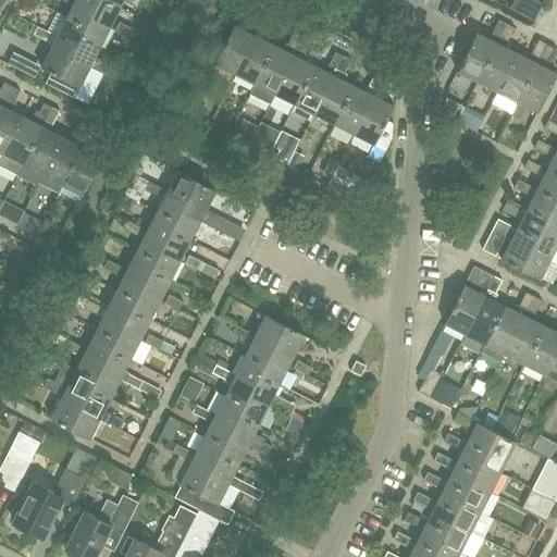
[(96,7),(82,0),(74,0),(65,16),(86,27),(81,37),(100,47),(110,27),(90,17),(96,7)]
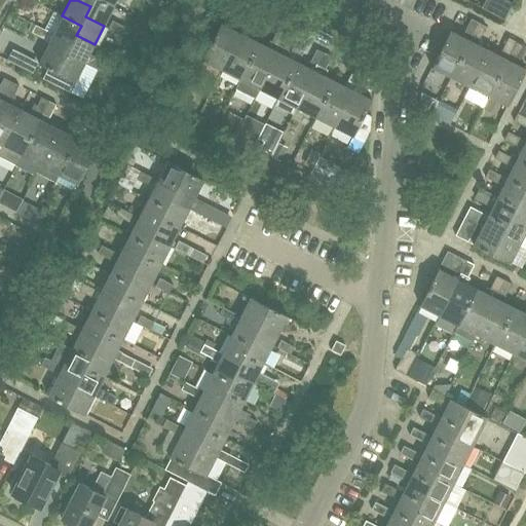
[(104,26),(113,7),(100,0),(77,0),(90,6),(85,16),(104,26)]
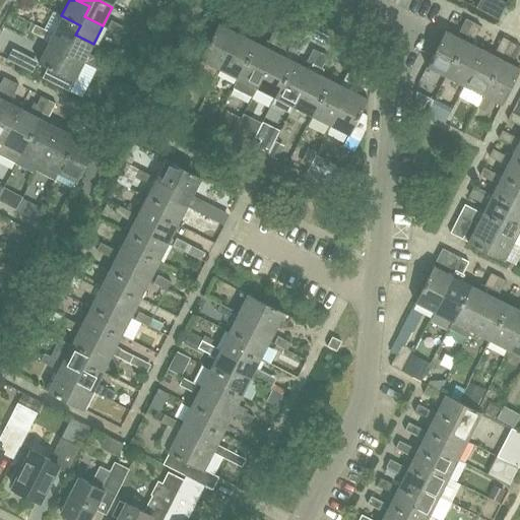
[(88,54),(93,44),(75,35),(80,25),(61,15),(53,11),(44,29),(71,43),(65,53),(84,62),(83,63),(119,81),(123,73),(93,58),(93,57),(88,54)]
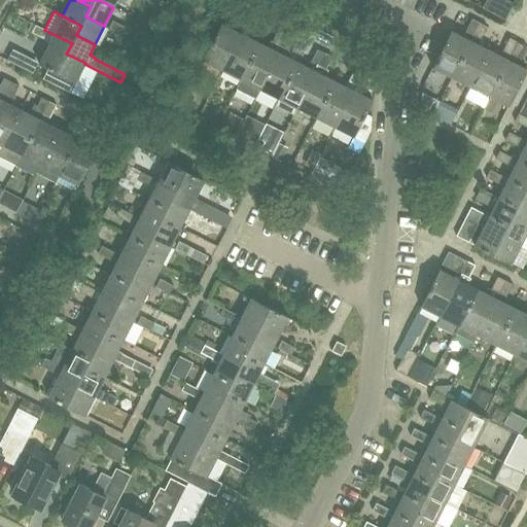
[(242,28),(248,14),(241,11),(234,25),(242,28)]
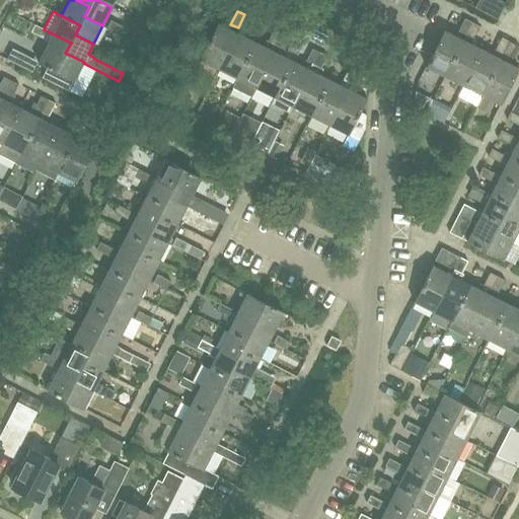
[(244,14),(238,27),(245,31),(251,18),(244,14)]
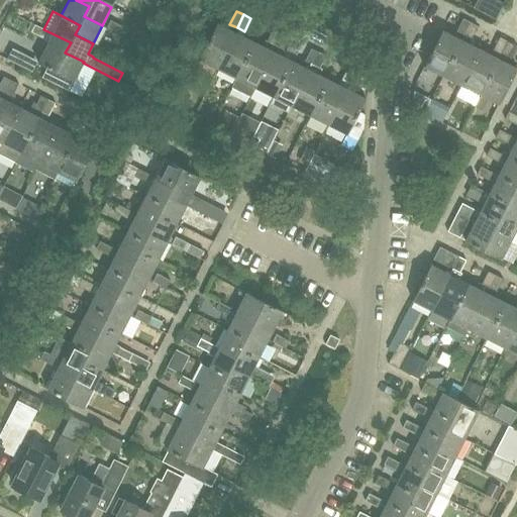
[(454,31),(462,35),(470,21),(461,18),(454,31)]
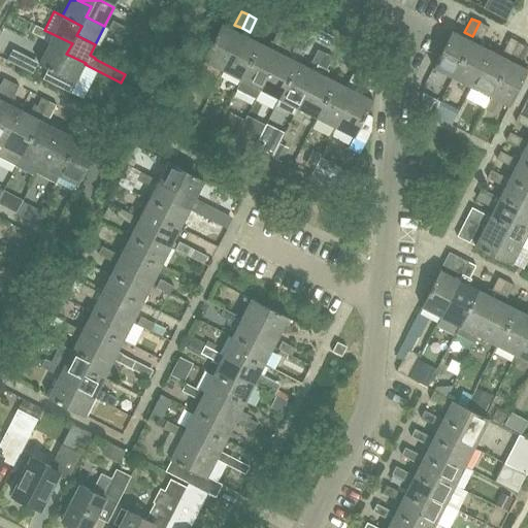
[(137,33),(112,21),(108,29),(133,41),(137,33)]
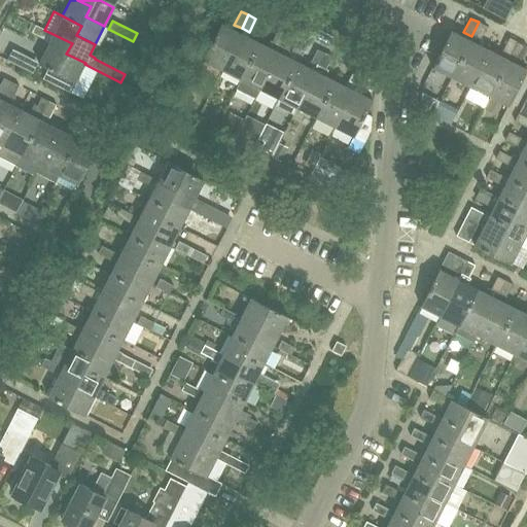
[(479,22),(471,36),(479,39),(486,26),(479,22)]
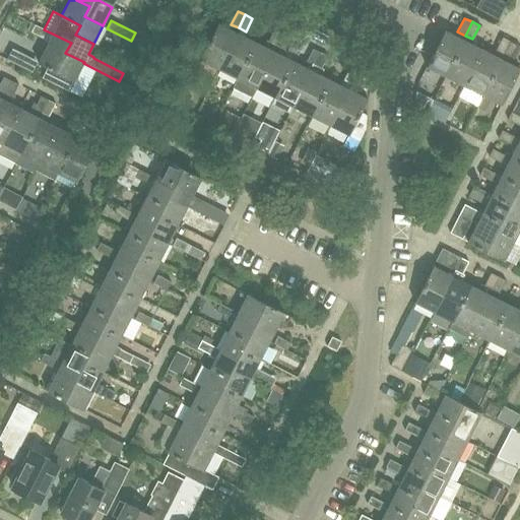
[(217,69),(237,33),(217,23),(199,59),(199,60),(217,69)]
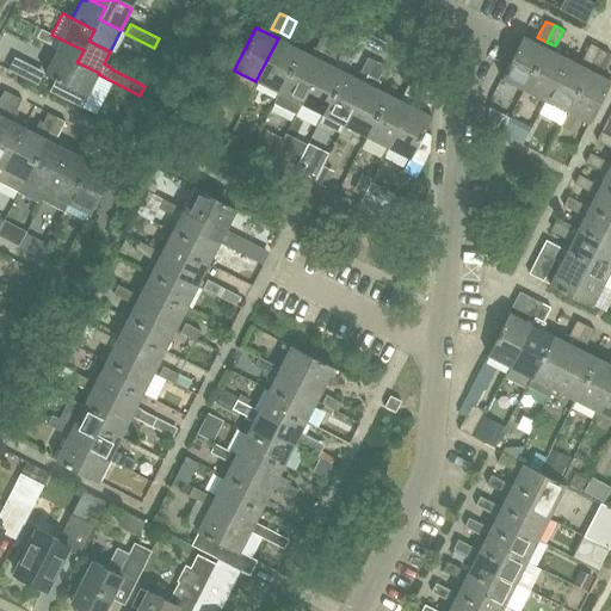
[(99,73),(76,62),(84,50),(51,35),(41,29),(36,38),(51,45),(50,48),(56,50),(44,74),(57,81),(51,93),(79,107),(85,94),(87,96),(98,74),(99,73)]
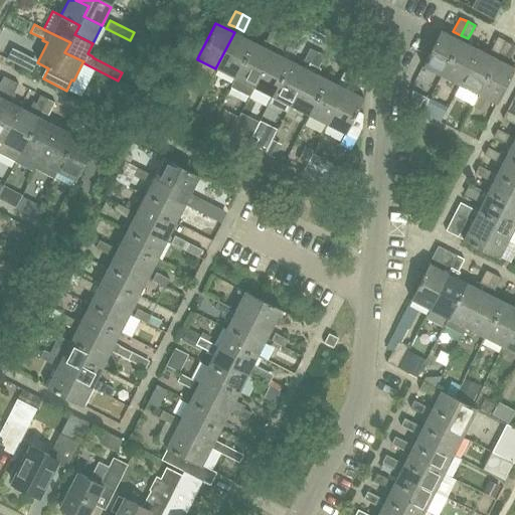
[(274,46),(280,33),(272,29),(266,41),(266,42),(274,46)]
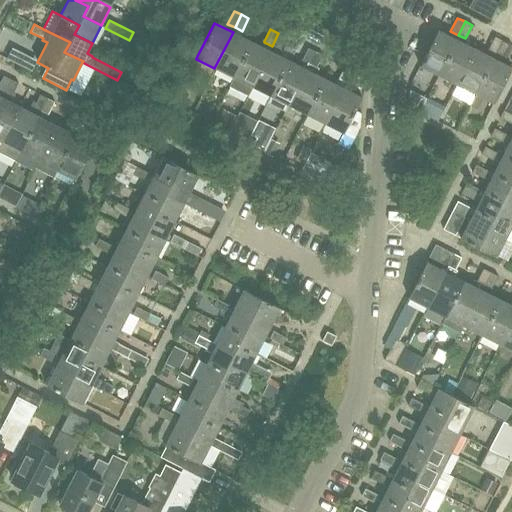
[(438,75),(456,39),(437,29),(419,65),(438,75)]
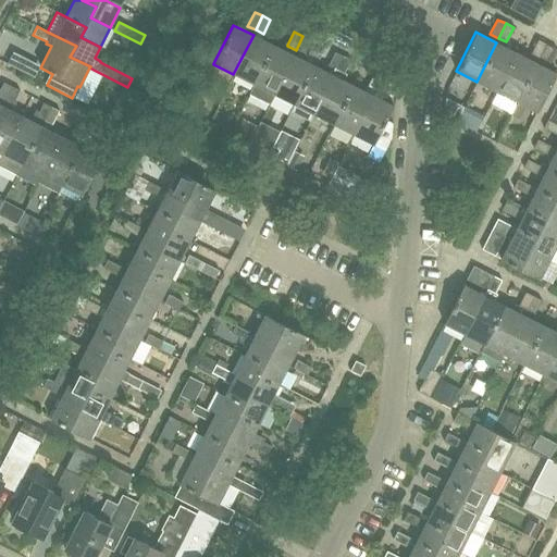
[(254,85),(273,45),(254,35),(233,74),(254,84),(254,85)]
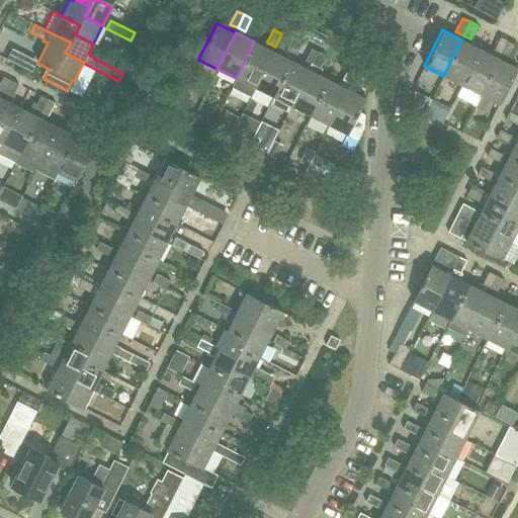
[(281,33),(275,47),(282,51),(288,37),(281,33)]
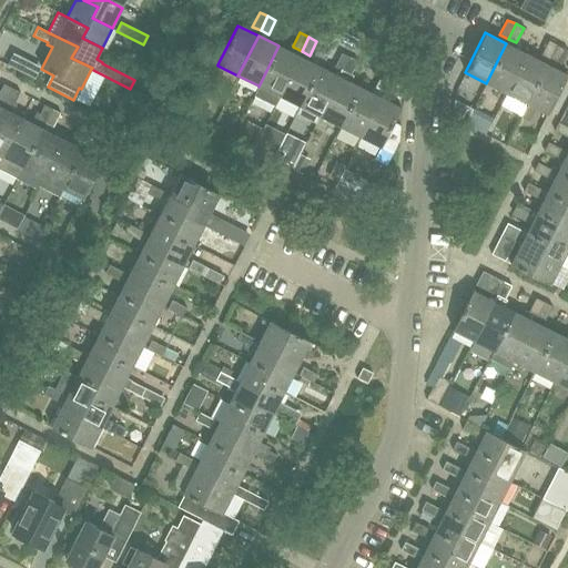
[(540,54),(548,59),(556,44),(547,40),(540,54)]
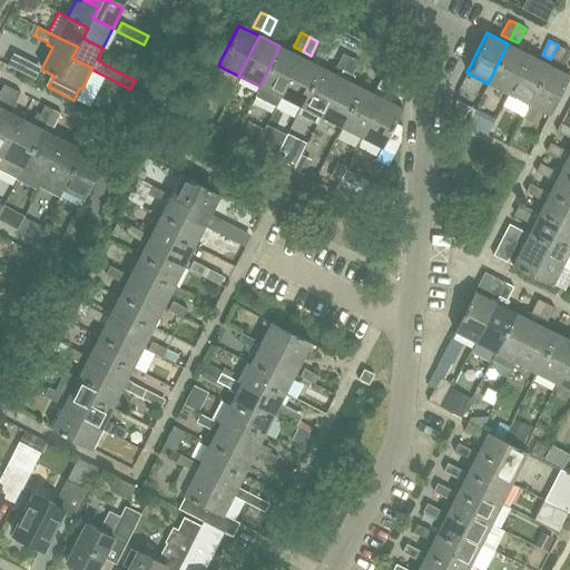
[(508,94),(528,53),(508,43),(488,84),(508,94)]
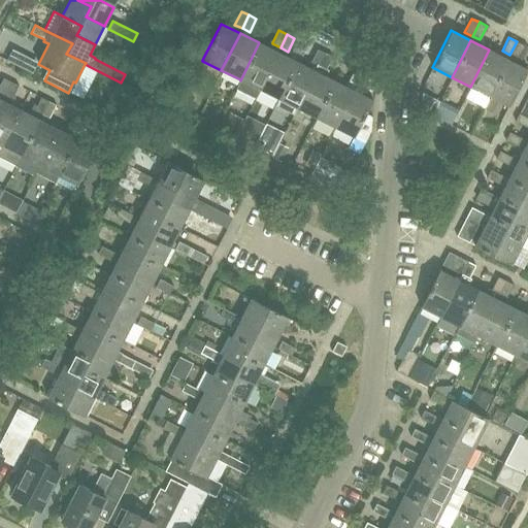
[(259,90),(277,52),(281,47),(272,43),(272,42),(271,41),(268,47),(259,42),(240,80),(240,79),(235,89),(254,99),(259,90)]
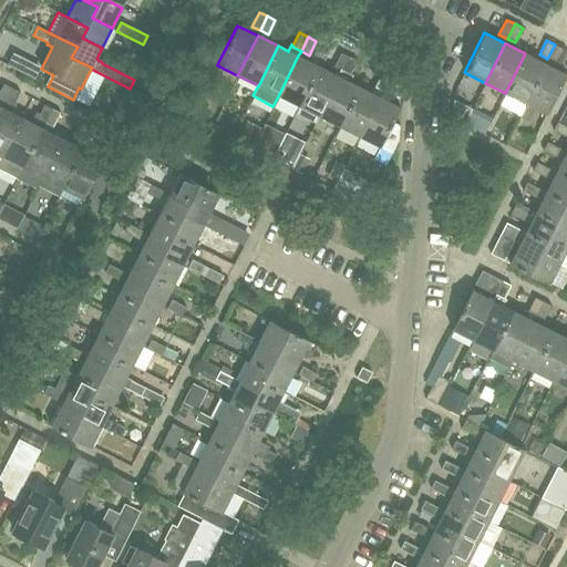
[(547,59),(545,63),(557,69),(566,50),(555,44),(547,59)]
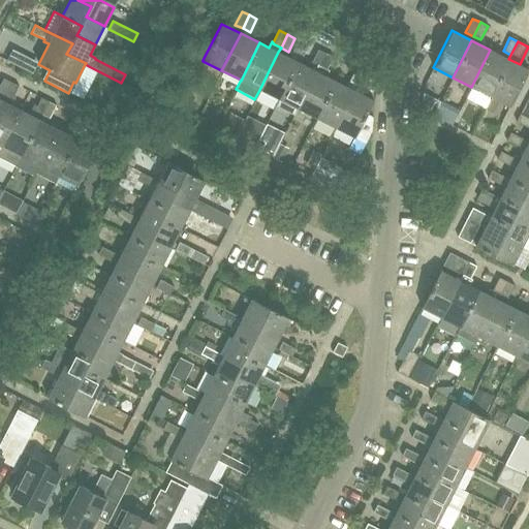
[(278,99),(297,62),(287,57),(289,52),(288,51),(288,52),(281,48),(278,52),(259,90),(278,99)]
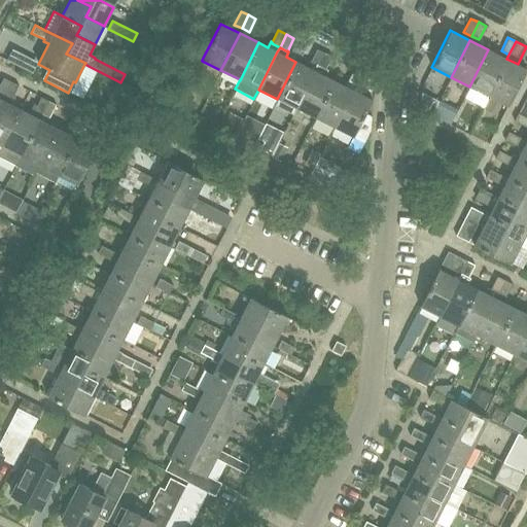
[(295,108),(323,53),(316,48),(309,63),(308,62),(306,66),(295,62),(277,99),(295,108)]
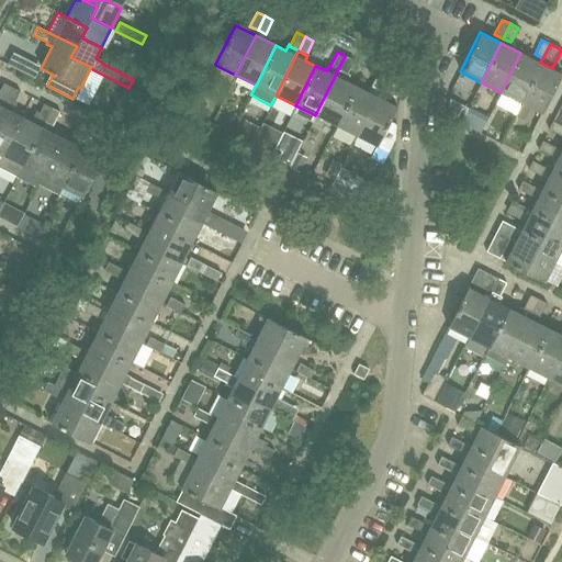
[(540,63),(520,53),(501,92),(520,102),(540,63)]
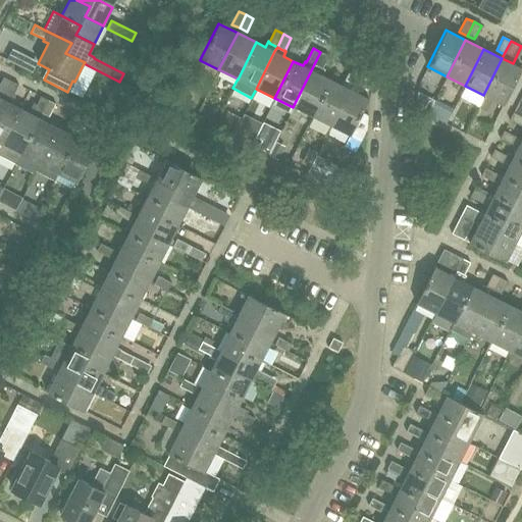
[(8,64),(32,71),(36,60),(12,52),(8,64)]
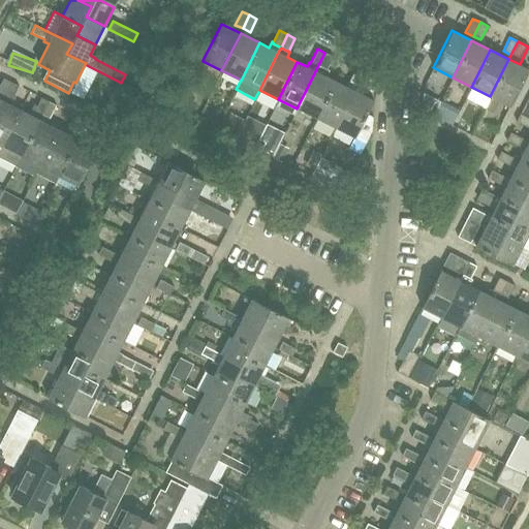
[(135,65),(139,58),(130,53),(126,60),(135,65)]
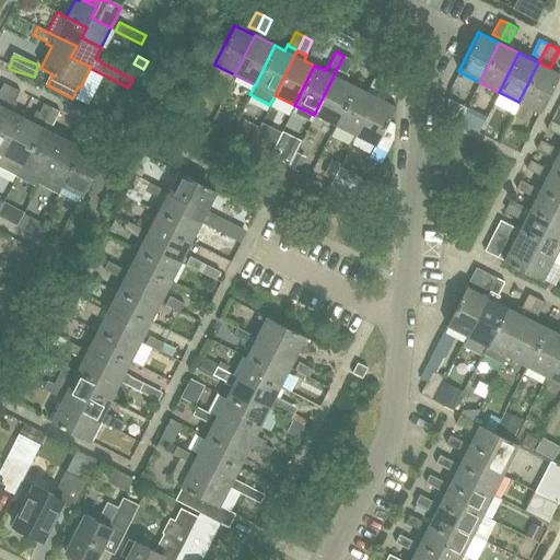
[(335,125),(354,85),(345,80),(347,74),(345,73),(351,60),(343,56),(314,115),(335,125)]
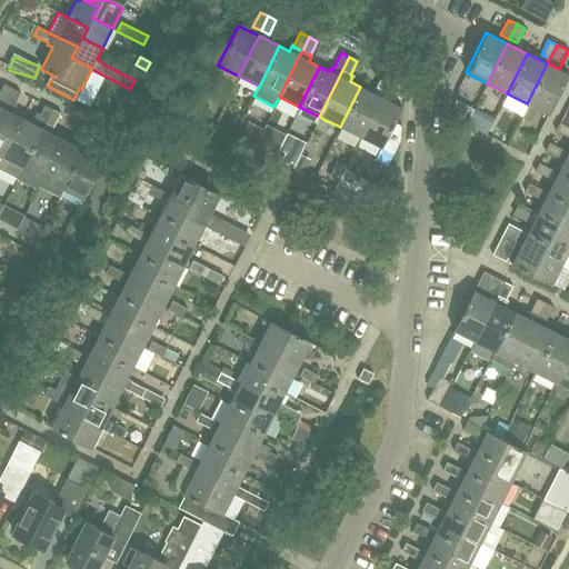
[(568,73),(559,69),(547,63),(527,103),(527,105),(508,142),(516,143),(536,109),(548,115),(568,73)]
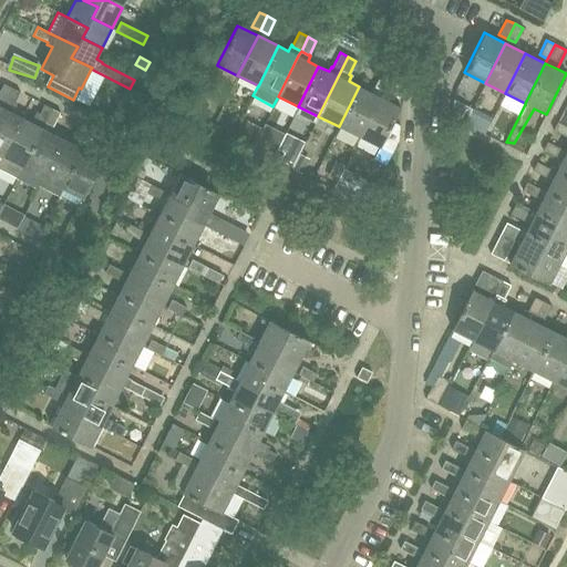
[(373,88),(381,92),(389,78),(380,73),(373,88)]
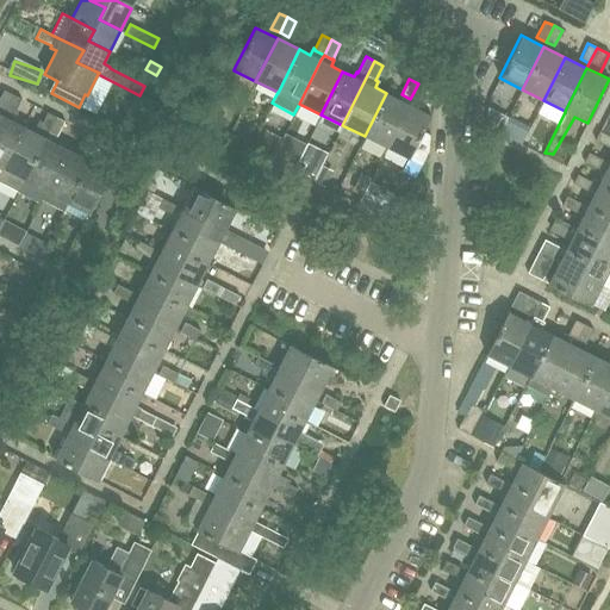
[(418,83),(410,99),(419,103),(427,87),(418,83)]
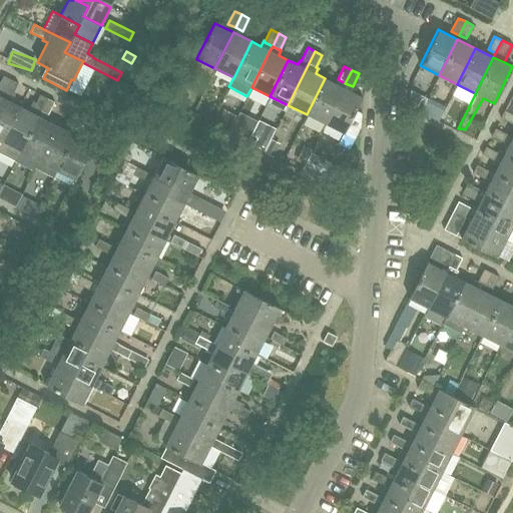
[(0,96),(2,97),(4,93),(10,80),(3,76),(0,82),(0,96)]
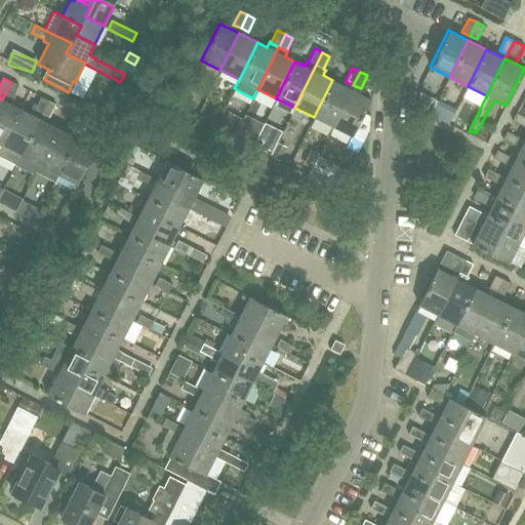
[(332,126),(351,89),(332,80),(314,117),(332,126)]
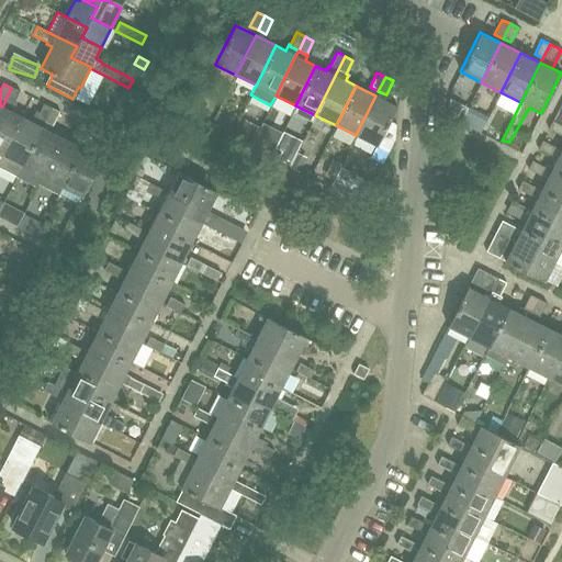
[(20,92),(11,88),(4,102),(12,107),(20,92)]
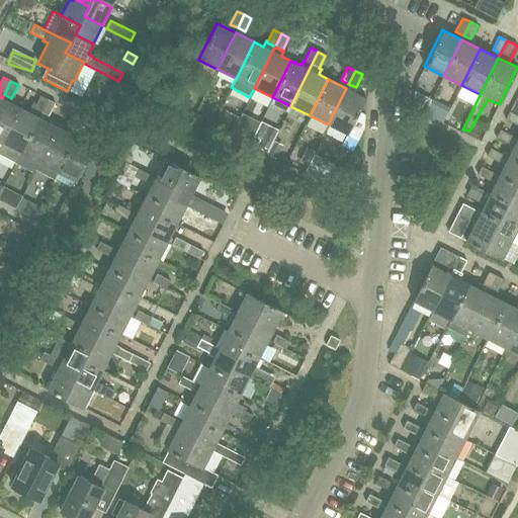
[(346,88),(328,124),(357,140),(363,128),(364,114),(358,111),(365,97),(354,92),(356,87),(348,84),(346,88)]
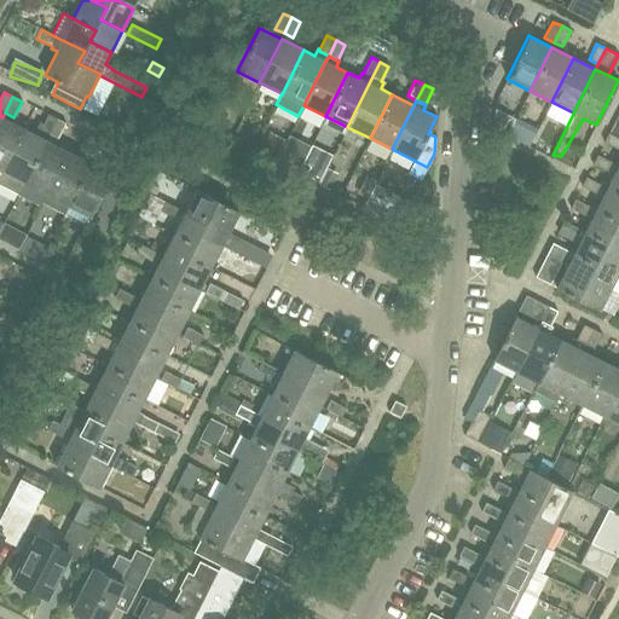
[(48,134),(57,119),(47,115),(40,131),(48,134)]
